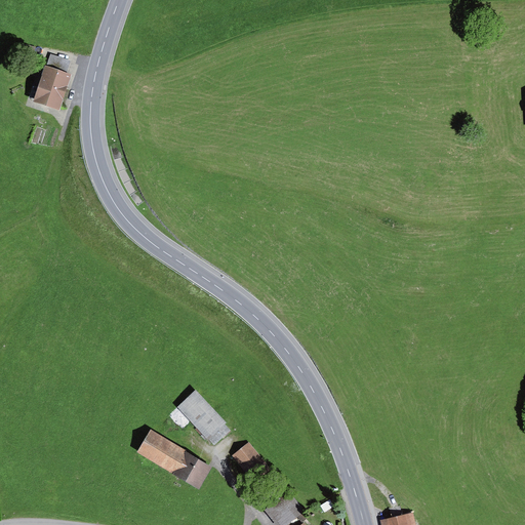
[(51,54),(46,67),(66,74),(71,62),(51,54)]
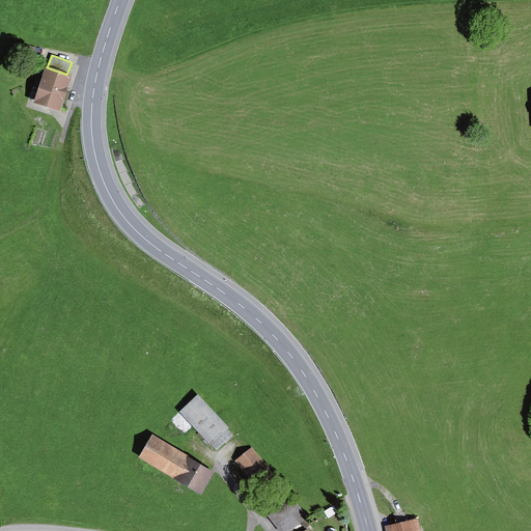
[(66,75),(47,67),(34,103),(60,112),(73,77),(66,75)]
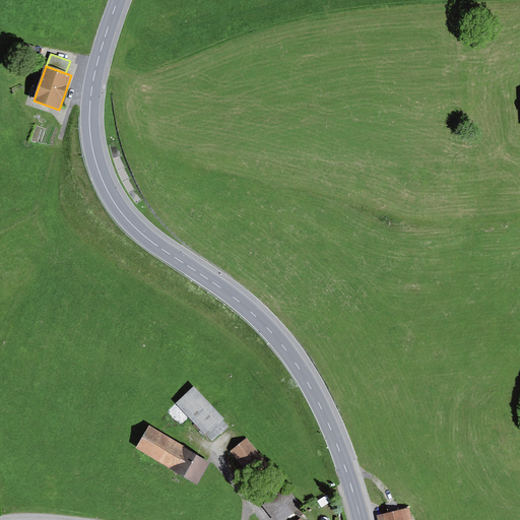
[(225,418),(195,386),(177,403),(212,442),(229,427),(222,420),(225,418)]
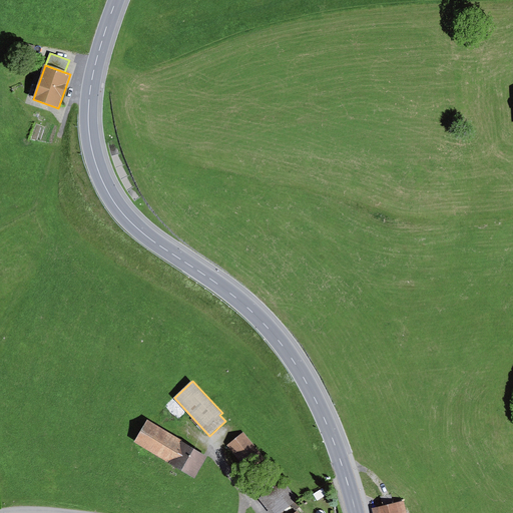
[(207,457),(147,420),(134,442),(194,478),(207,457)]
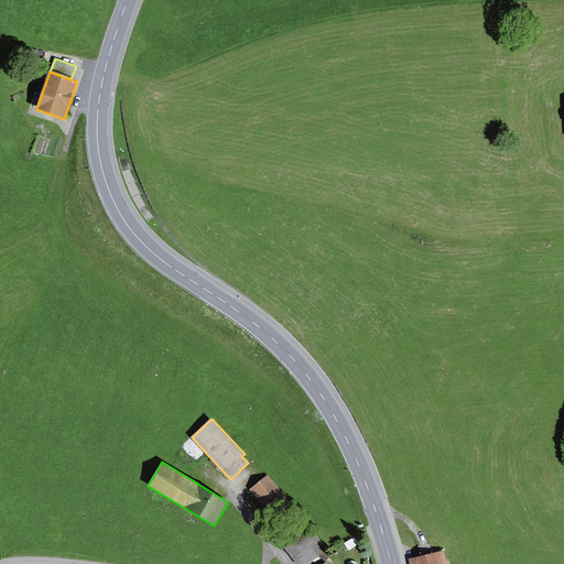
[(268,476),(250,490),(272,517),(289,502),(268,476)]
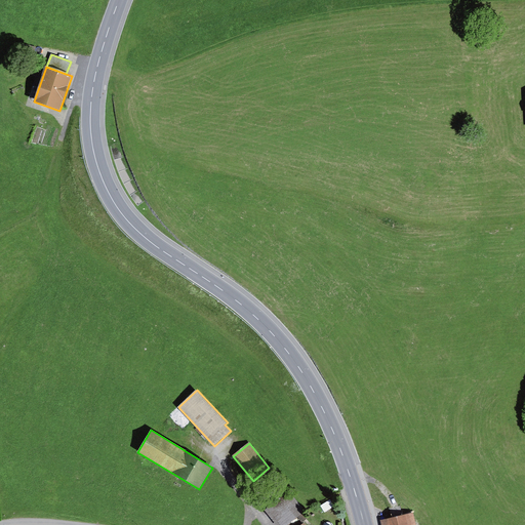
[(311,516),(289,490),(266,511),(278,524),(287,524),(297,517),(303,523),(311,516)]
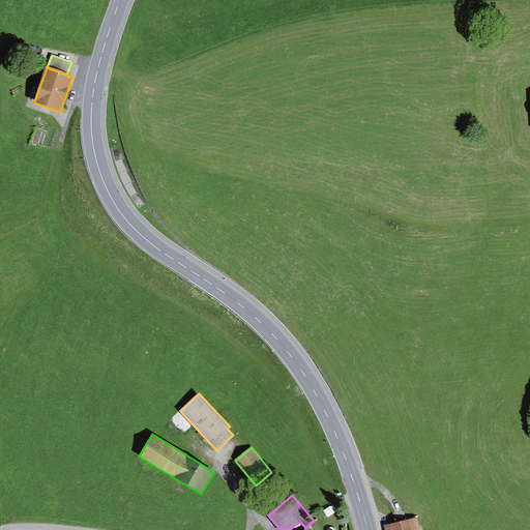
[(333,504),(324,510),(328,518),(337,511),(333,504)]
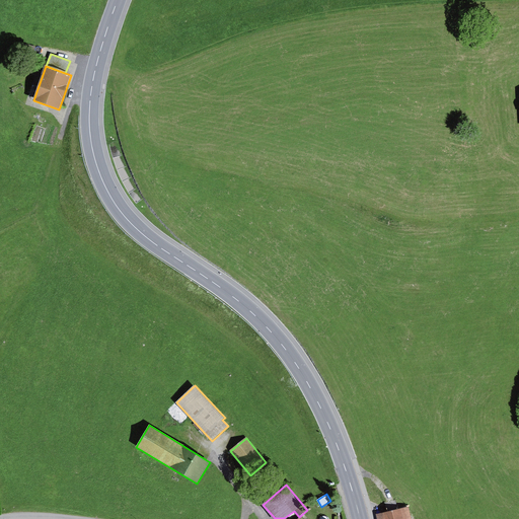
[(409,518),(408,509),(373,516),(373,518),(409,518)]
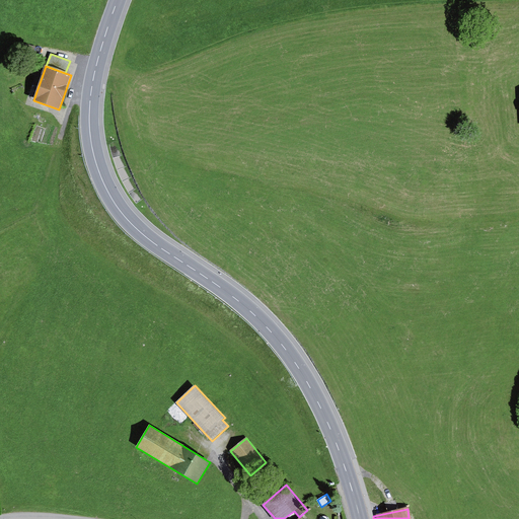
All buildings are outlined.
